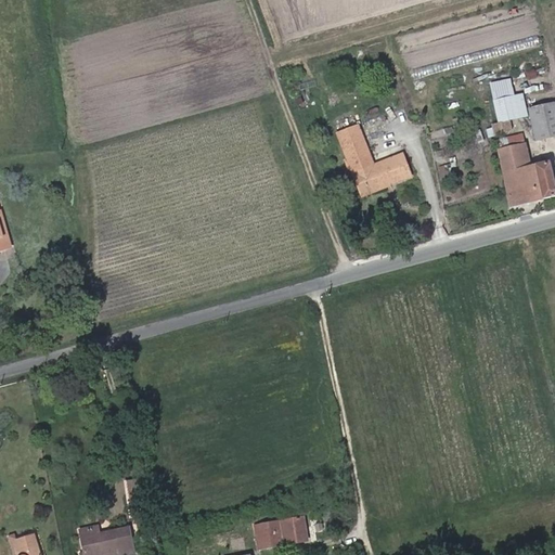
[(495,105),(521,99),(519,92),(513,94),(507,78),(490,84),(495,105)]
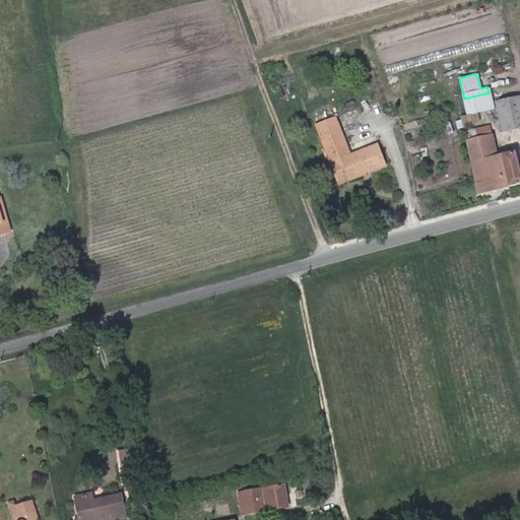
[(492,107),(489,92),(464,99),(467,110),(472,109),(473,111),(492,107)]
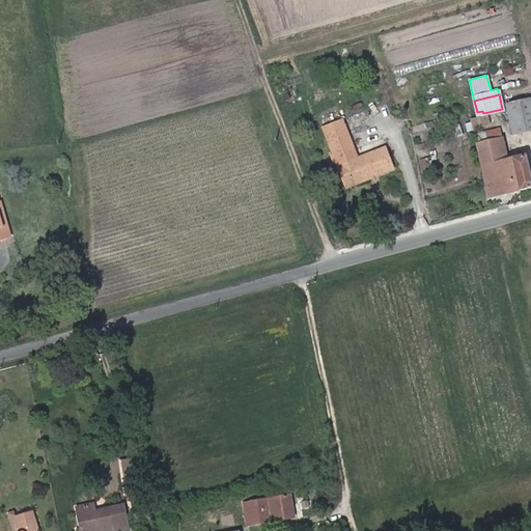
[(530,101),(530,95),(505,103),(512,130),(530,126),(530,101)]
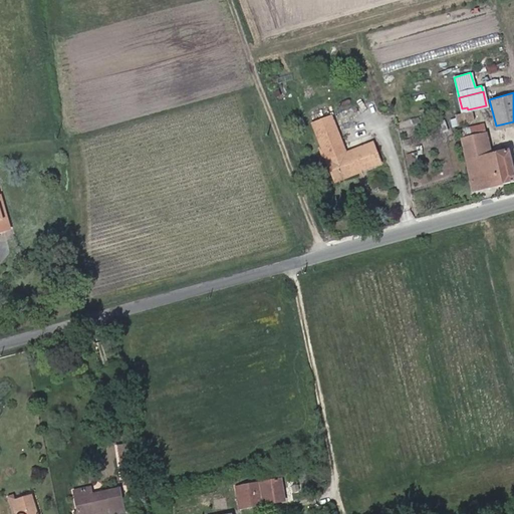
[(455,110),(456,116),(457,117),(458,120),(470,118),(468,109),(467,107),(462,108),(455,110)]
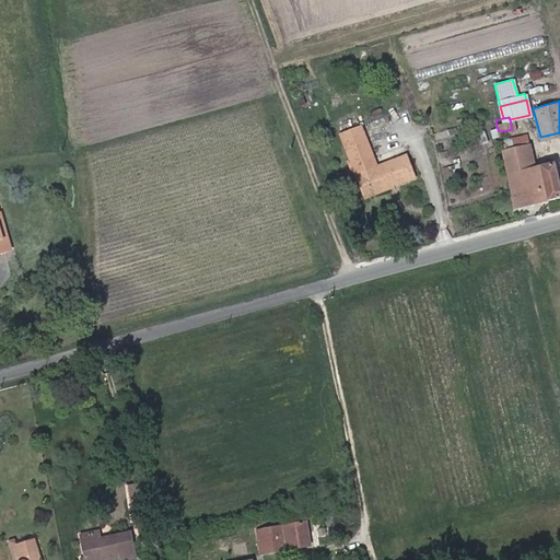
[(345,129),(359,167),(363,165),(371,186),(394,177),(395,179),(416,172),(407,151),(378,161),(377,155),(364,121),(345,129)]
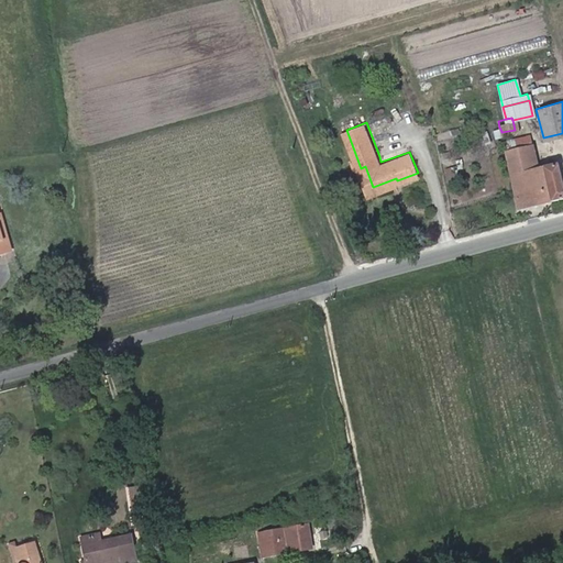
[(528,133),(503,139),(504,146),(530,141),(528,133)]
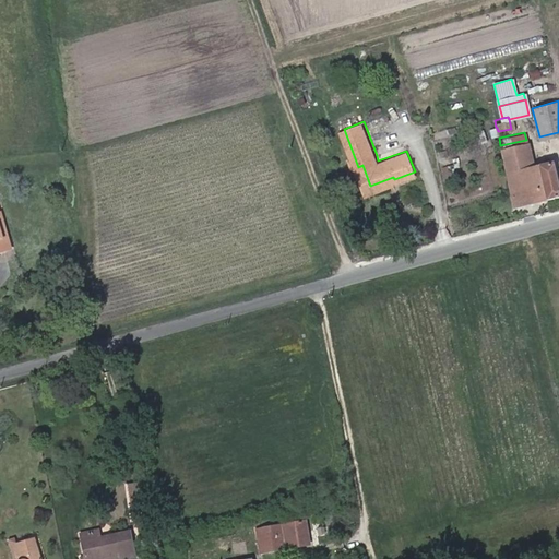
[(533,164),(526,140),(500,145),(501,146),(514,199),(515,202),(558,191),(558,182),(554,159),(533,164)]
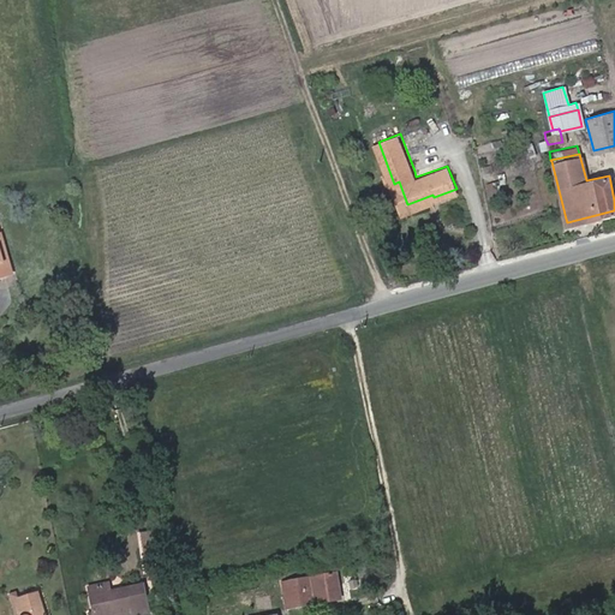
[(435,199),(434,197),(433,195),(407,204),(399,181),(394,184),(404,212),(435,199)]
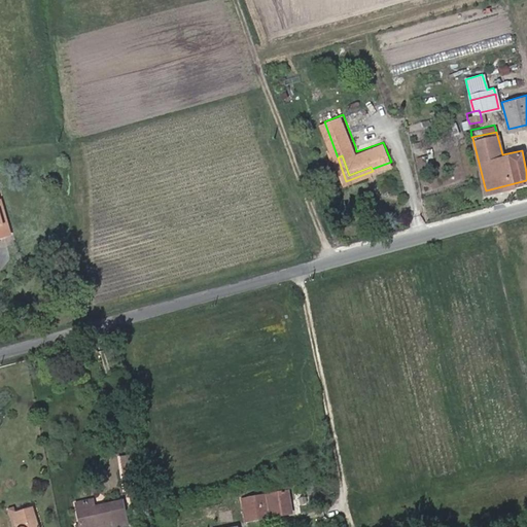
[(123,330),(114,332),(116,341),(126,338),(123,330)]
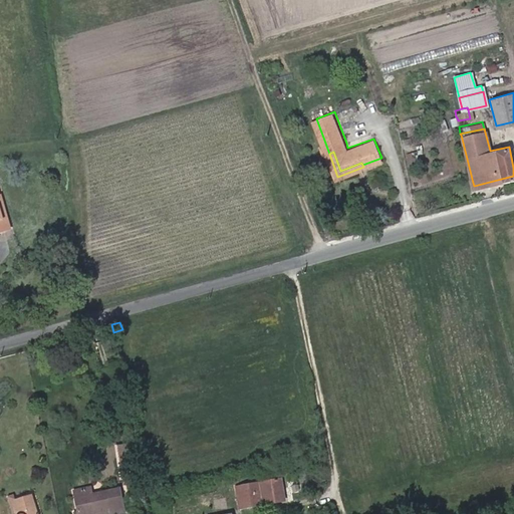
[(240,506),(240,507),(283,498),(279,476),(235,485),(240,506)]
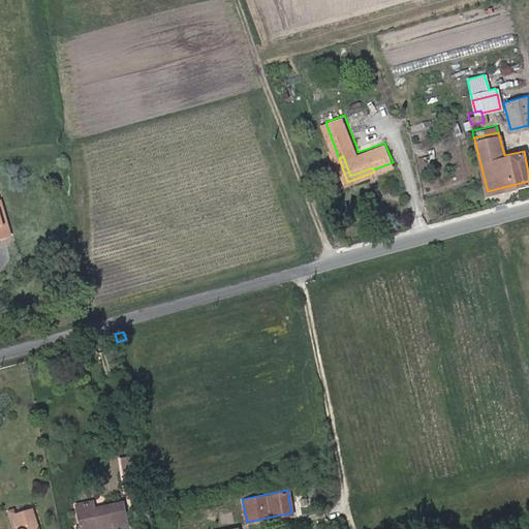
[(81,503),(85,528),(88,528),(130,519),(126,501),(99,507),(97,499),(81,503)]
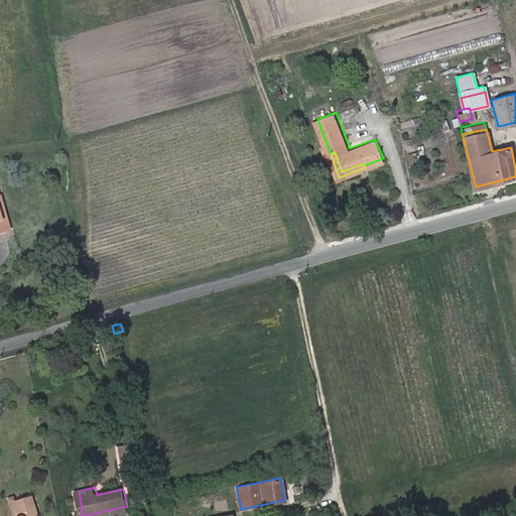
[(40,515),(35,497),(19,500),(23,515),(22,515),(40,515)]
